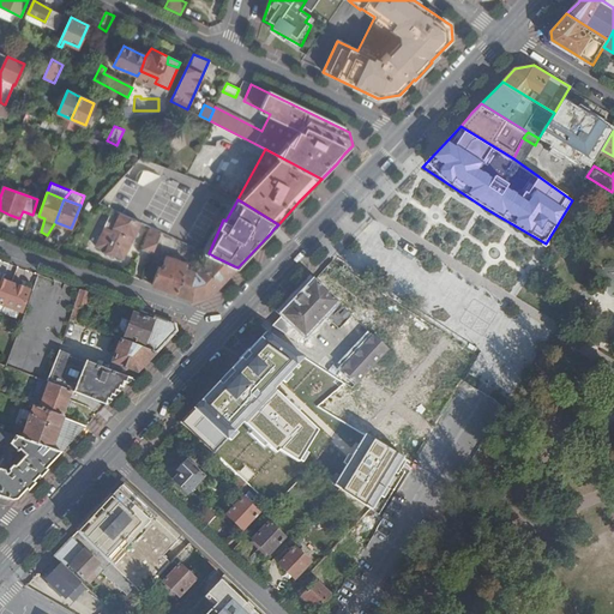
[(132,217),(115,209),(95,246),(106,252),(104,254),(112,258),(114,254),(125,260),(145,223),(132,217)]
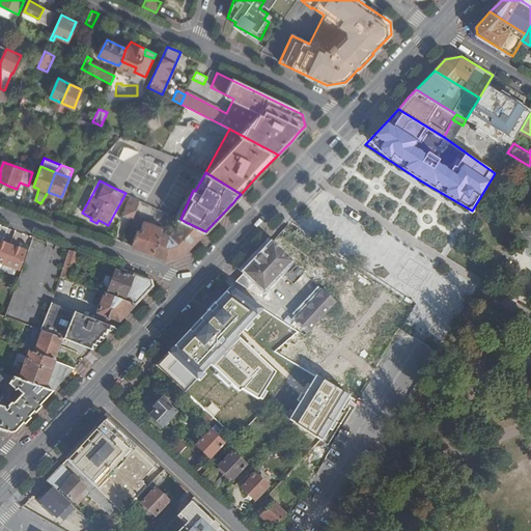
[(124,216),(134,220),(142,201),(134,197),(124,216)]
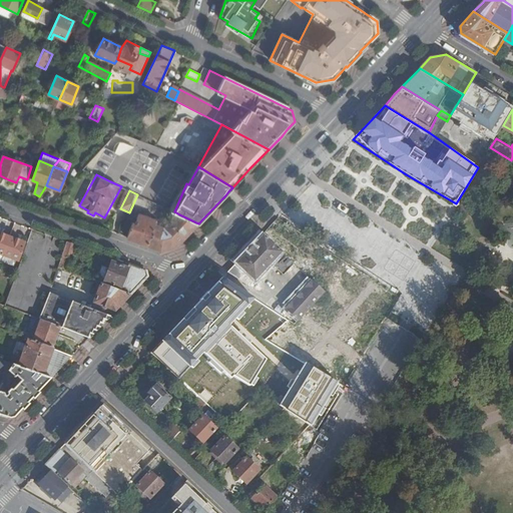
[(184,236),(198,223),(179,214),(165,228),(156,227),(157,222),(137,218),(134,227),(131,226),(127,237),(159,249),(175,246),(184,236)]
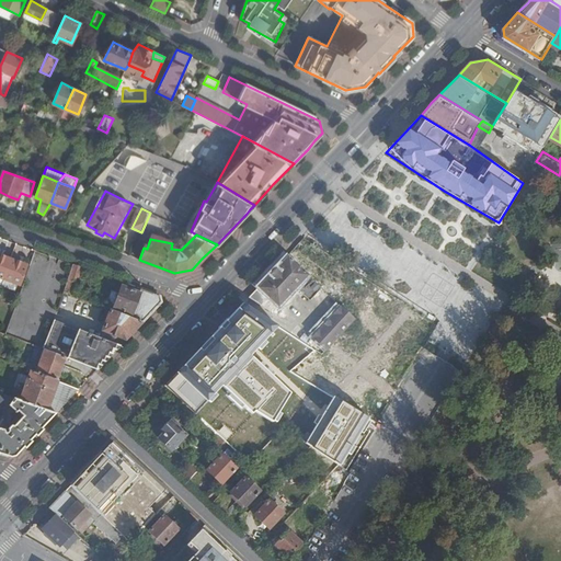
[(274,271),(252,294),(275,308),(297,285),(311,298),(332,276),(295,249),(274,271)]
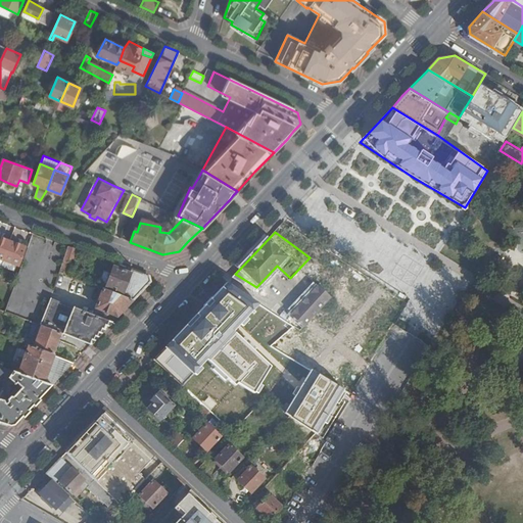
[(0,257),(3,259),(10,240),(0,236),(0,257)]
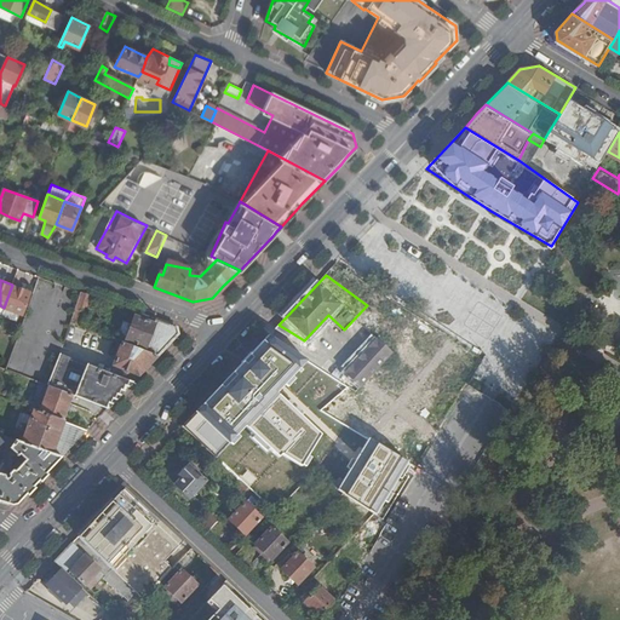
[(32,292),(12,285),(4,308),(23,315),(32,292)]
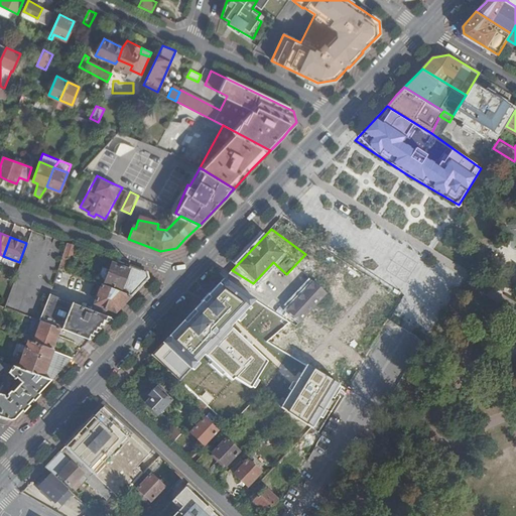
[(68,270),(78,245),(70,242),(69,245),(60,267),(68,270)]
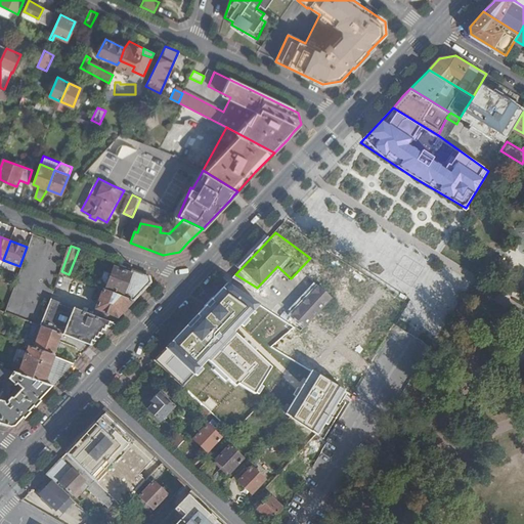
[(146,287),(151,281),(149,275),(133,269),(131,272),(116,266),(112,273),(106,271),(102,285),(126,294),(125,296),(134,299),(146,287)]
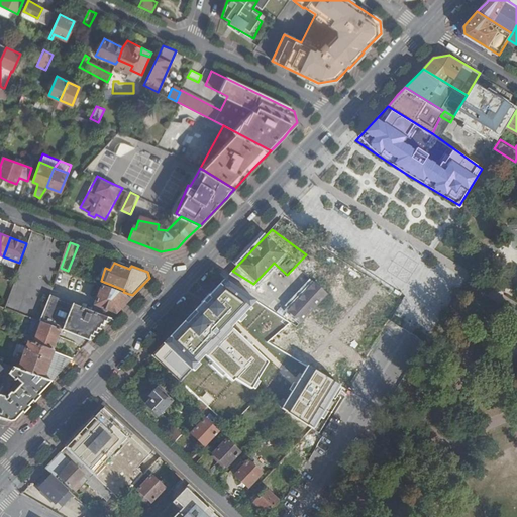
[(250,389),(267,362),(230,328),(238,321),(240,322),(245,316),(243,314),(257,302),(224,280),(151,356),(180,382),(190,370),(194,372),(200,365),(198,363),(204,356),(212,364),(210,366),(223,377),(225,375),(231,383),(233,379),(250,389)]
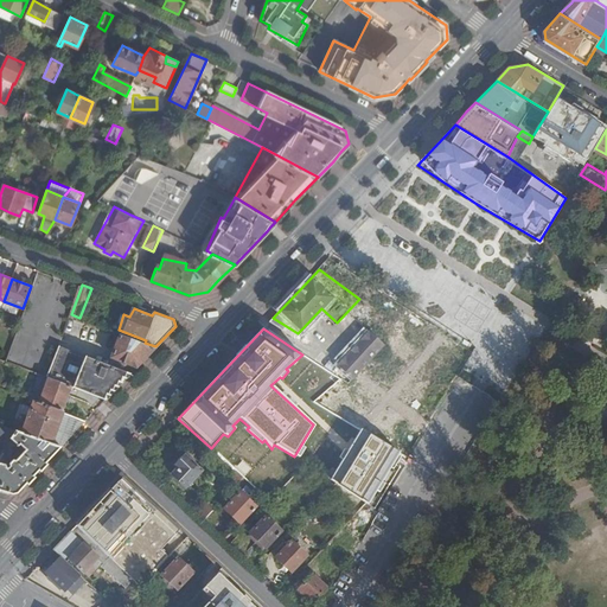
[(365,365),(385,347),(374,332),(342,360),(355,375),(365,365)]
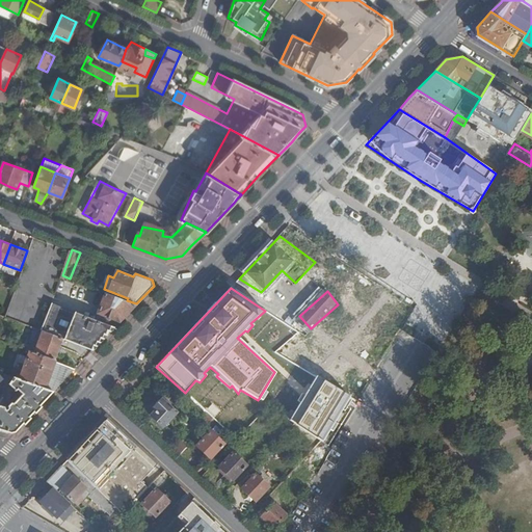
[(128,313),(136,303),(127,300),(108,293),(107,295),(101,313),(121,320),(128,313)]
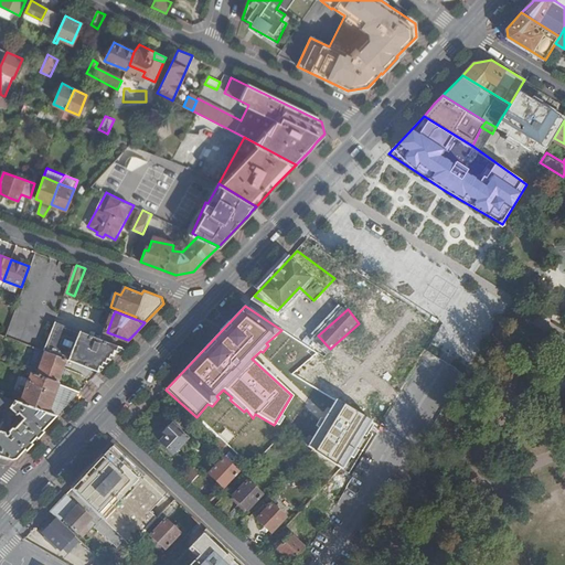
[(68,360),(98,372),(110,360),(116,353),(123,348),(107,341),(103,340),(55,321),(44,350),(68,360)]
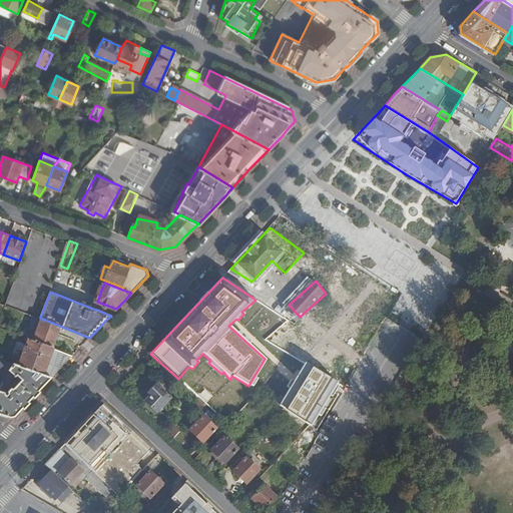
[(58,338),(62,327),(40,318),(33,316),(24,337),(28,338),(54,348),(58,338)]
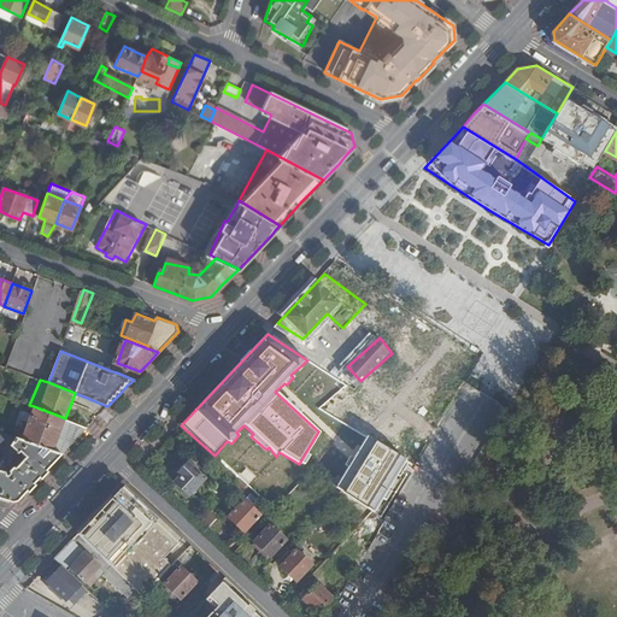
[(52,450),(65,418),(34,406),(30,415),(28,415),(25,422),(27,423),(22,439),(52,450)]
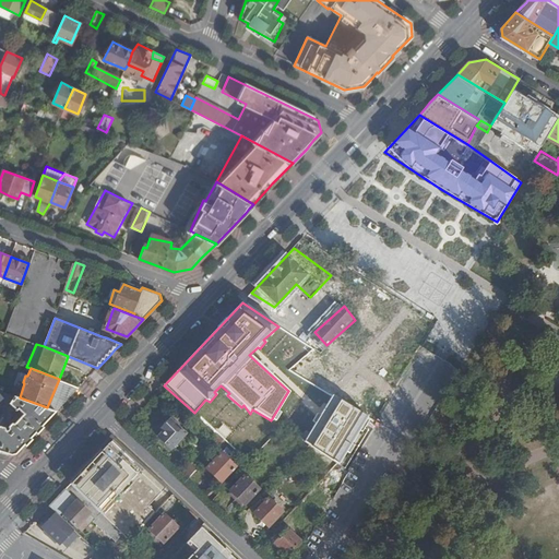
[(69,399),(80,387),(59,379),(47,407),(57,411),(69,399)]
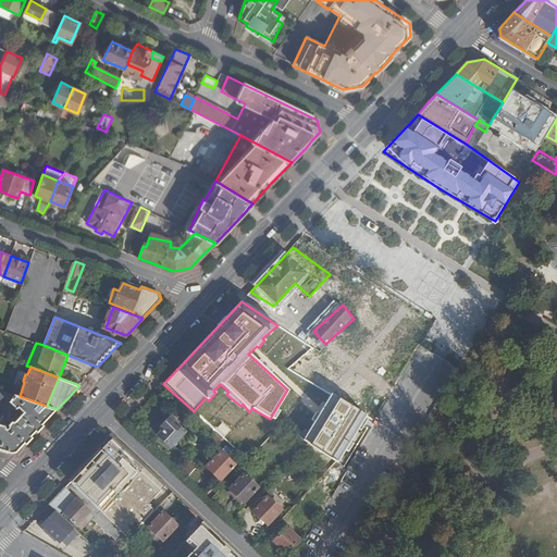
[(8,401),(13,394),(0,388),(0,407),(2,410),(8,401)]
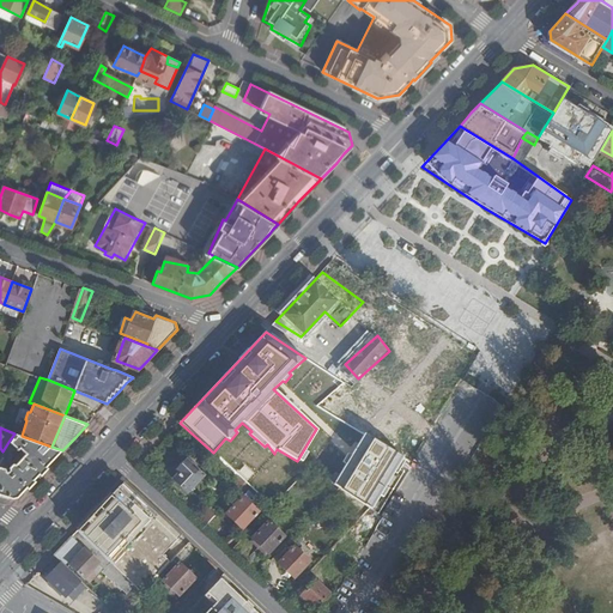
[(41,474),(62,450),(52,447),(22,436),(16,434),(14,434),(8,442),(18,451),(22,449),(26,454),(16,465),(14,463),(10,468),(12,469),(8,473),(5,472),(5,469),(0,467),(0,496),(6,498),(20,496),(41,474)]
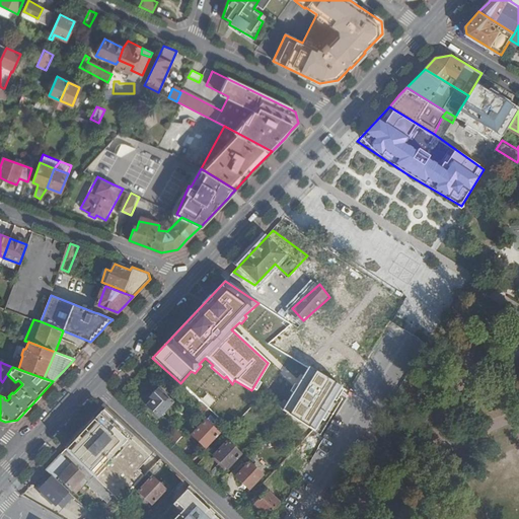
[(347,390),(308,367),(282,411),(320,434),(347,390)]
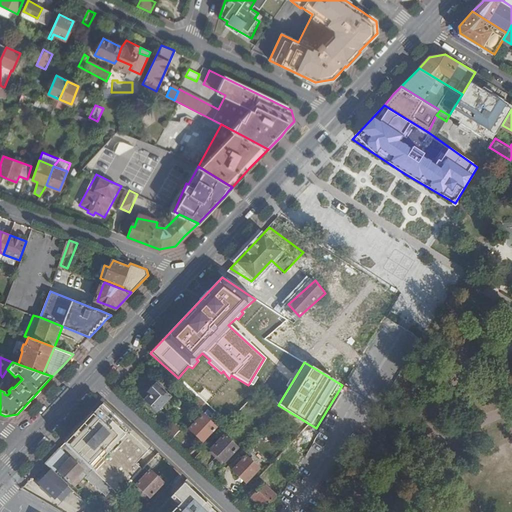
[(171,397),(156,384),(152,388),(147,393),(150,396),(146,400),(157,411),(171,397)]
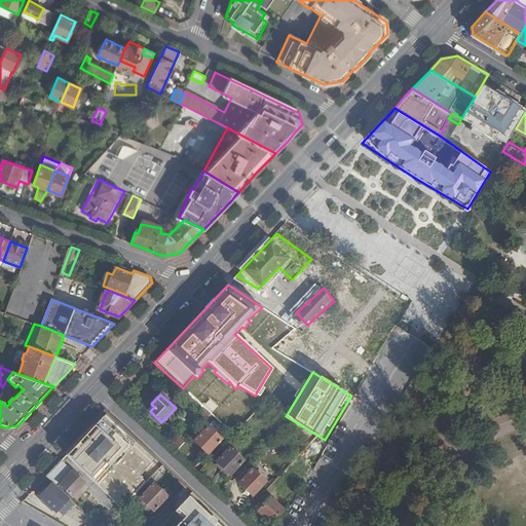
[(211,415),(204,409),(197,417),(198,427),(211,415)]
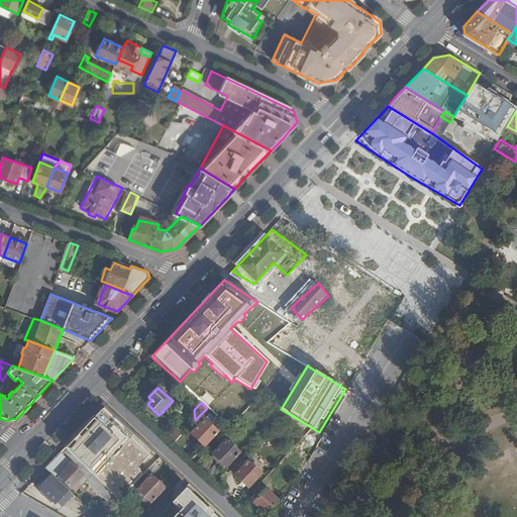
[(108,410),(101,410),(88,424),(65,448),(88,471),(119,501),(133,486),(144,475),(137,468),(152,451),(108,410)]
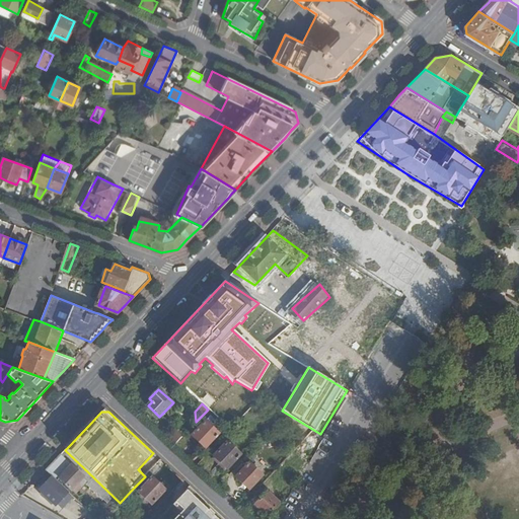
[(192,435),(205,448),(218,434),(205,421),(192,435)]
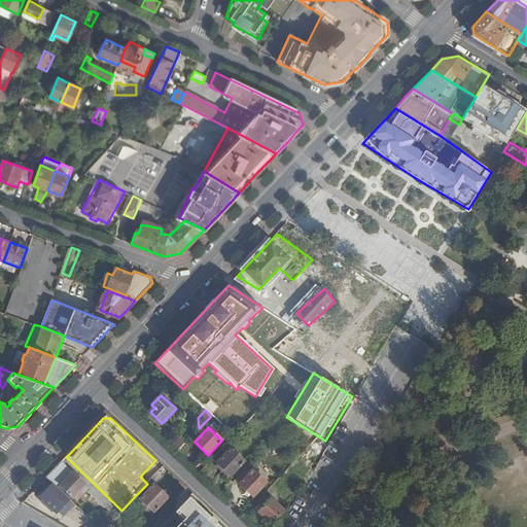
[(180,449),(185,442),(178,435),(173,443),(180,449)]
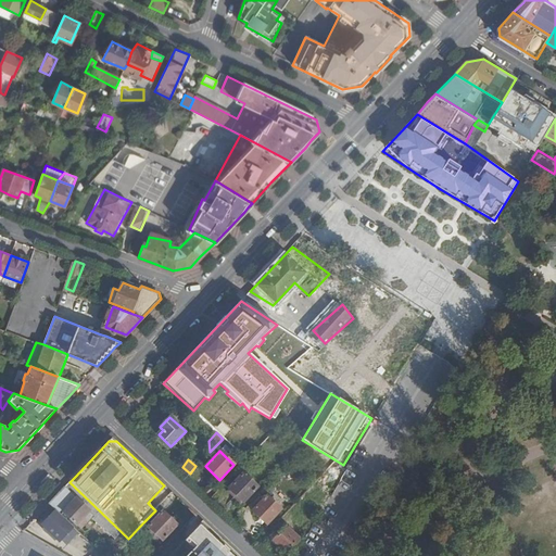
[(243,502),(257,487),(243,475),(230,489),(243,502)]
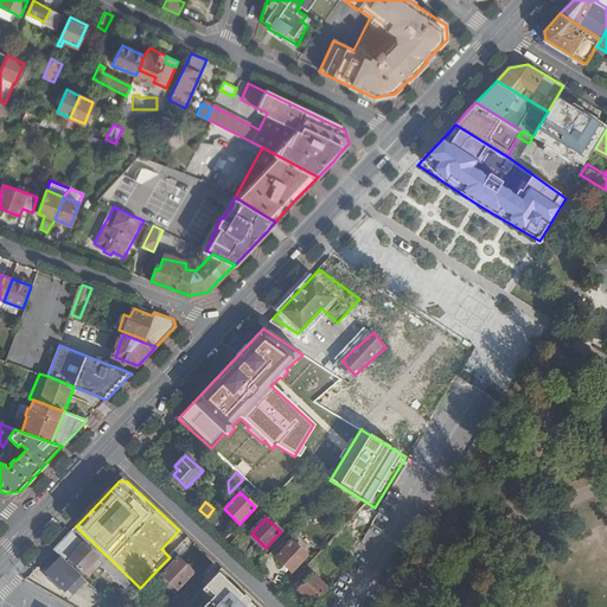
[(240,524),(224,540),(229,544),(244,528),(240,524)]
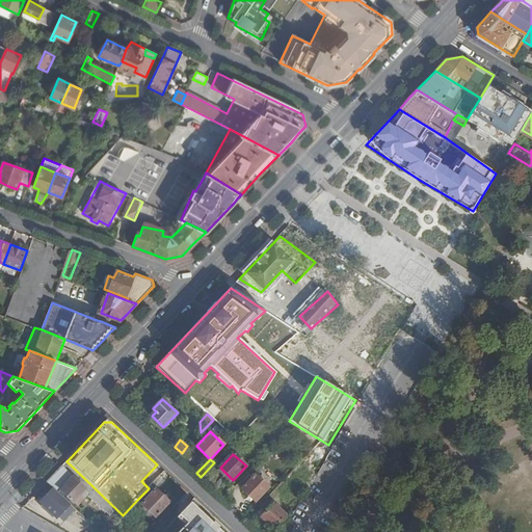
[(90,484),(67,461),(62,466),(85,489),(90,484)]
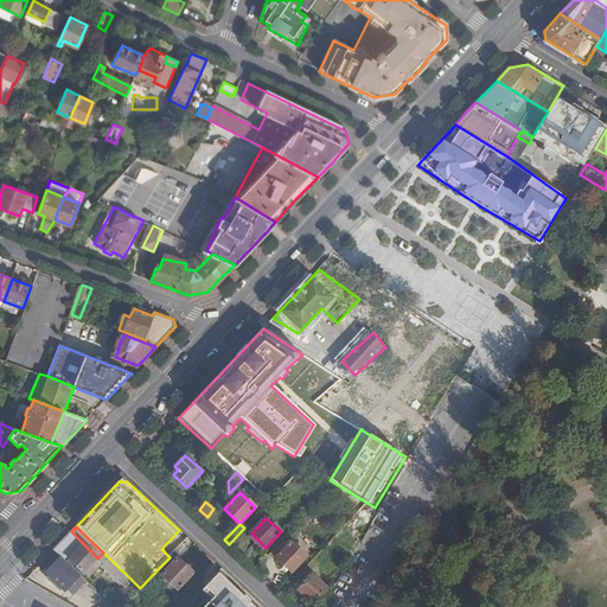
[(97,558),(71,531),(64,540),(55,549),(62,557),(68,562),(70,560),(88,577),(95,572),(90,566),(97,558)]
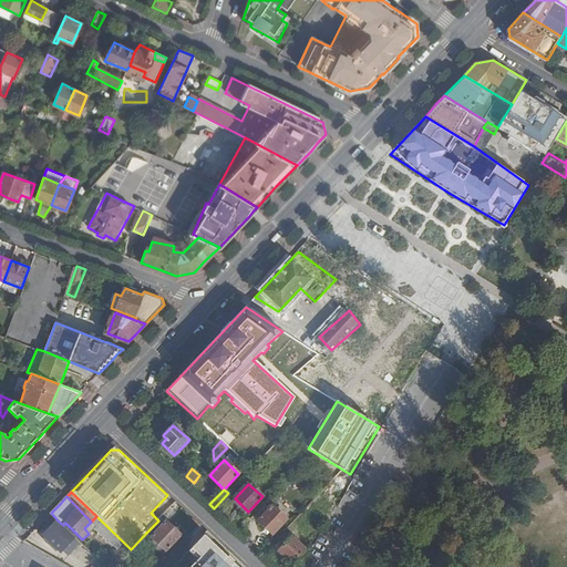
[(274,536),(287,521),(274,507),(259,522),(274,536)]
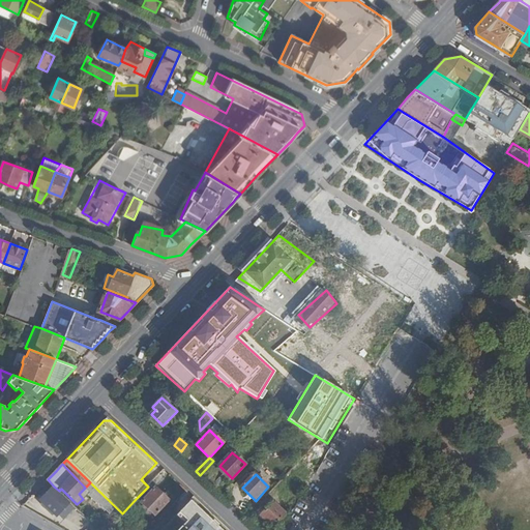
[(150,483),(148,487),(137,498),(154,514),(168,500),(150,483)]
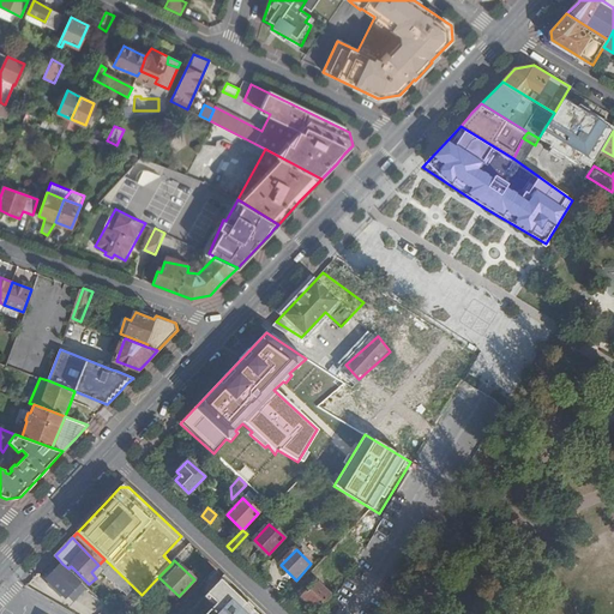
[(68,569),(62,564),(54,573),(47,581),(66,599),(82,583),(68,569)]
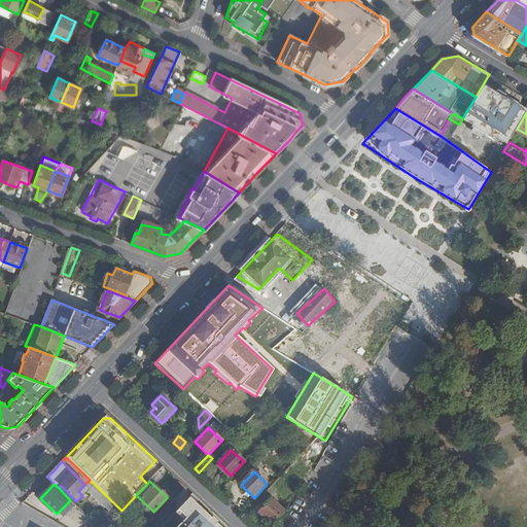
[(282,511),(271,500),(260,512),(272,522),(282,511)]
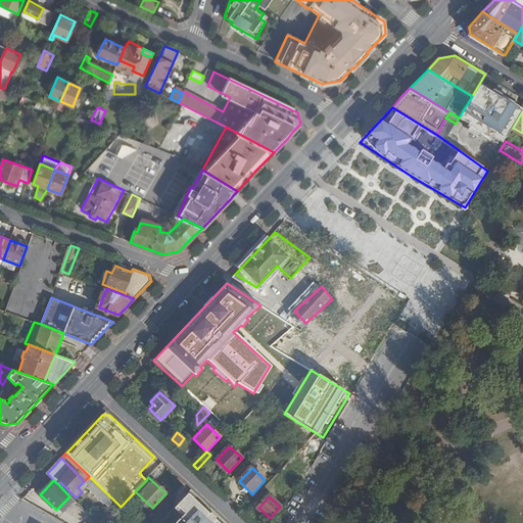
[(206,522),(195,513),(186,522),(206,522)]
